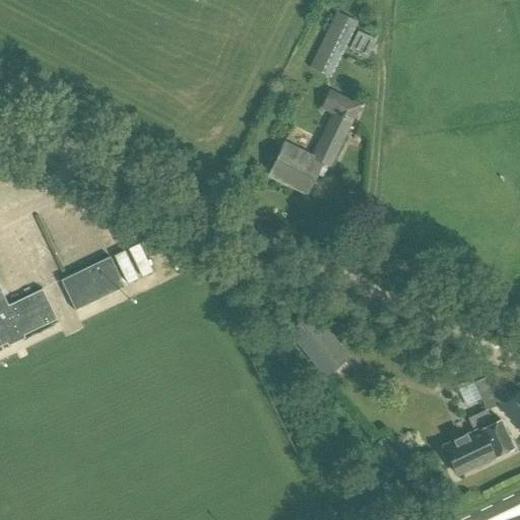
[(331,78),(358,22),(335,11),(309,67),(331,78)]
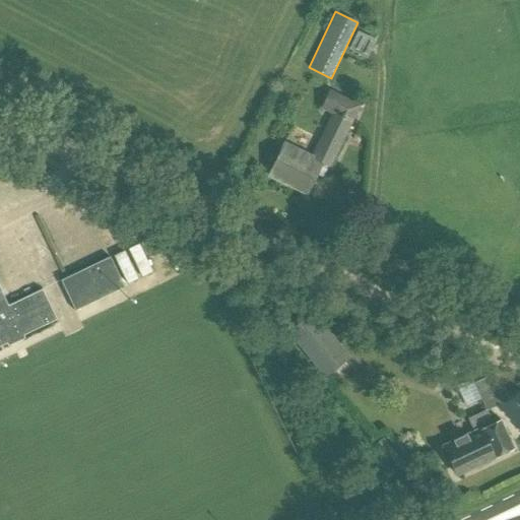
[(329,167),(360,106),(330,91),(321,109),(332,115),(312,156),(284,143),(269,176),(306,194),(321,163),(329,167)]
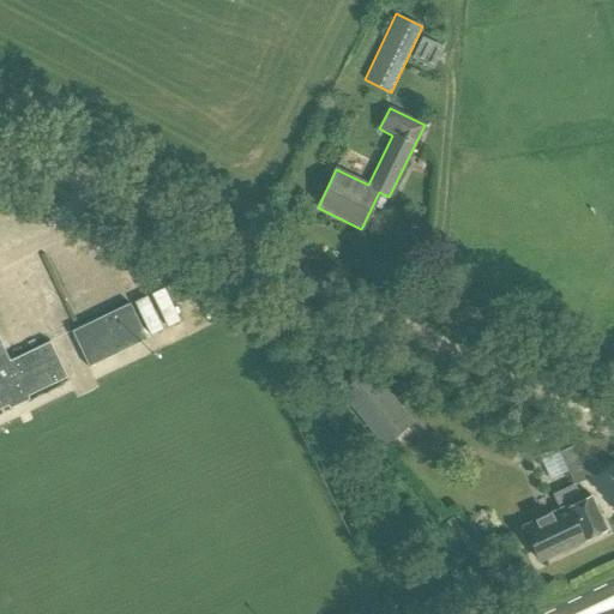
[(88,367),(146,339),(130,304),(72,331),(88,367)]
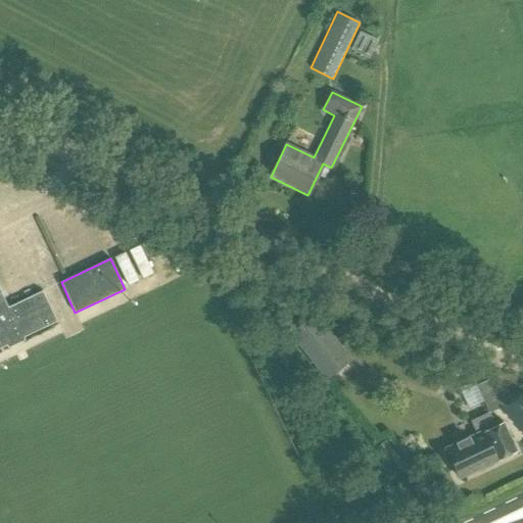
[(133,300),(160,293),(152,264),(125,270),(133,300)]
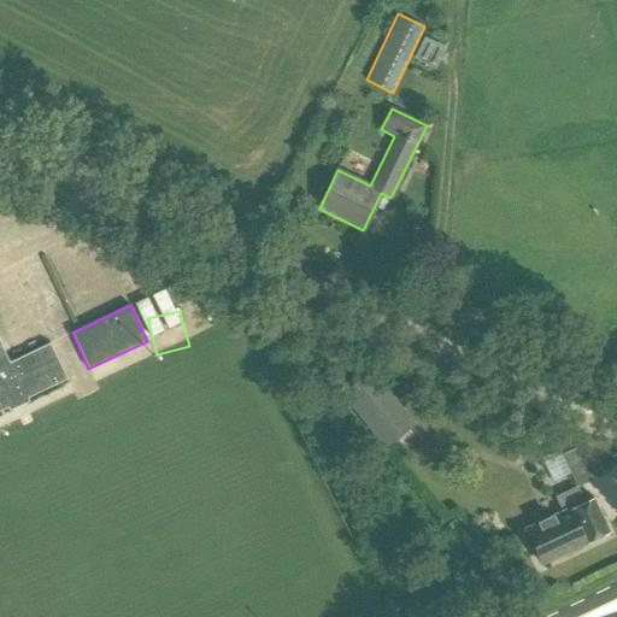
[(23,351),(53,339),(47,323),(17,334),(23,351)]
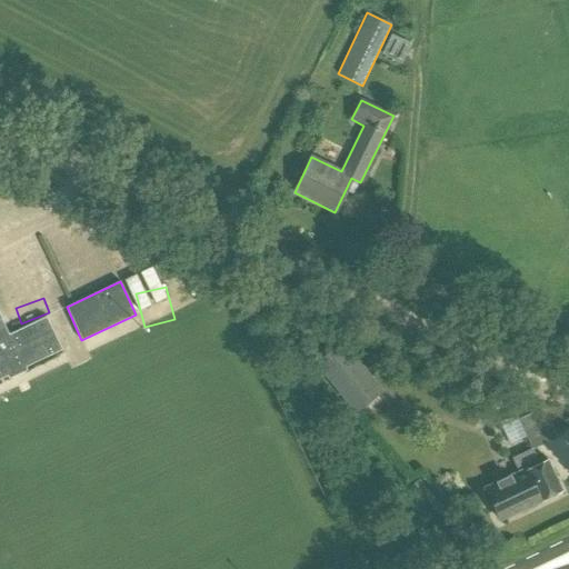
[(9,335),(0,315),(0,380),(62,350),(47,317),(9,335)]
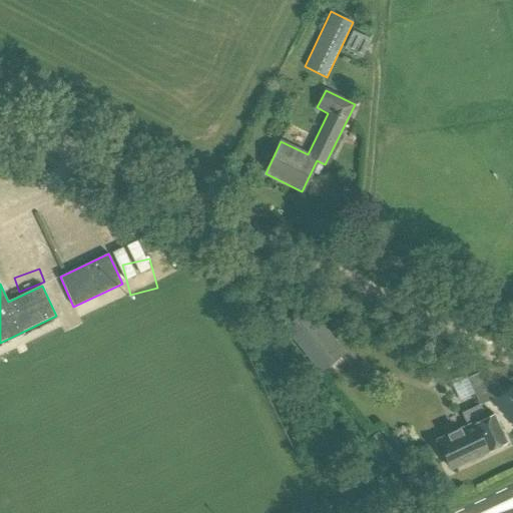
[(320,373),(337,360),(345,353),(309,307),(283,328),(320,373)]
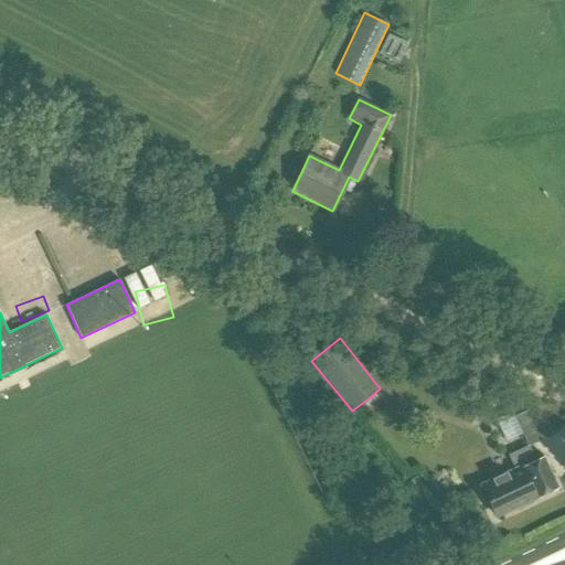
[(505,439),(525,430),(518,414),(499,423),(505,439)]
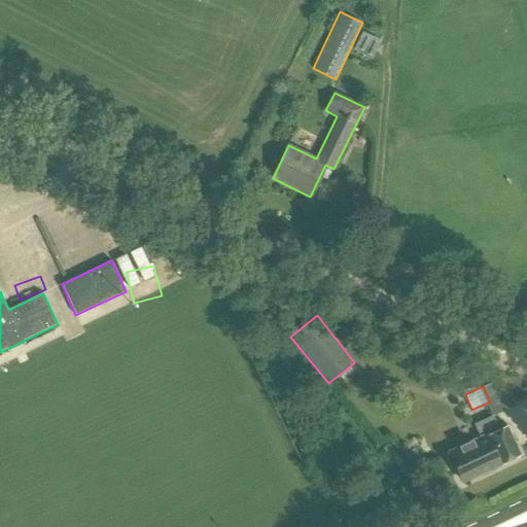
[(492,395),(497,412),(521,405),(515,387),(492,395)]
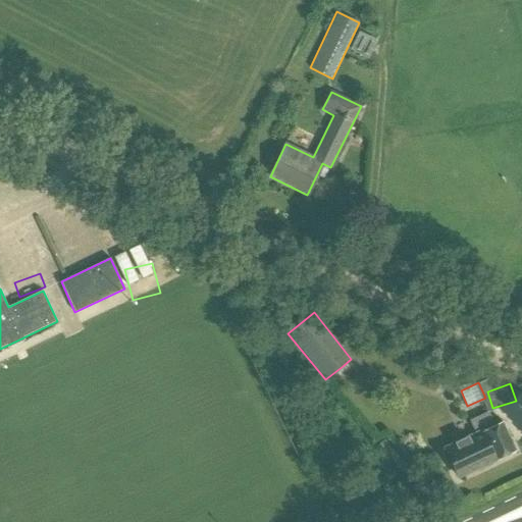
[(485,421),(482,415),(470,421),(476,433),(440,451),(448,465),(452,463),(458,477),(475,469),(477,473),(499,464),(497,460),(515,451),(502,423),(500,419),(492,422),(490,418),(485,421)]
